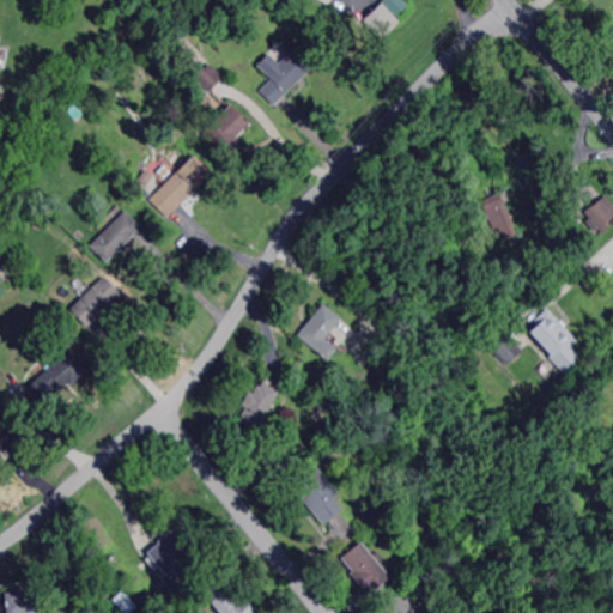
[(378,42),(362,24),(364,22),(369,17),(375,11),(384,2),(389,8),(401,22),(389,32),(378,42)]
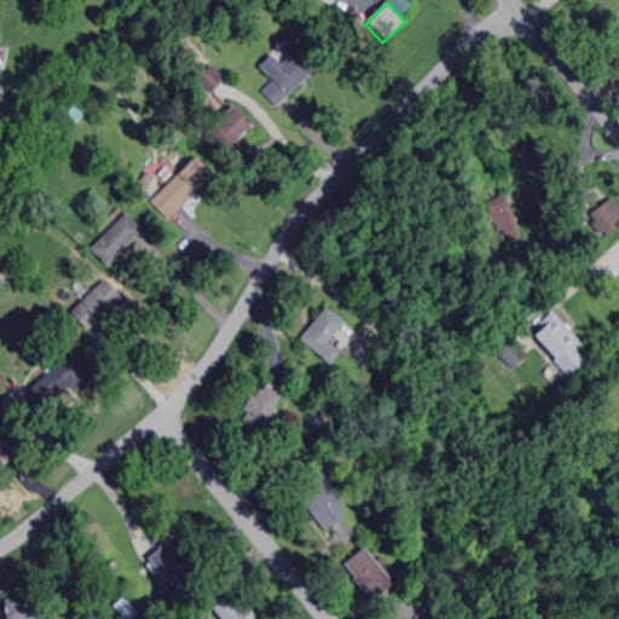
[(288,97),(279,105),(278,106),(262,92),(275,80),(268,73),(261,67),(273,55),(277,58),(282,63),(301,44),(322,63),(288,97)]
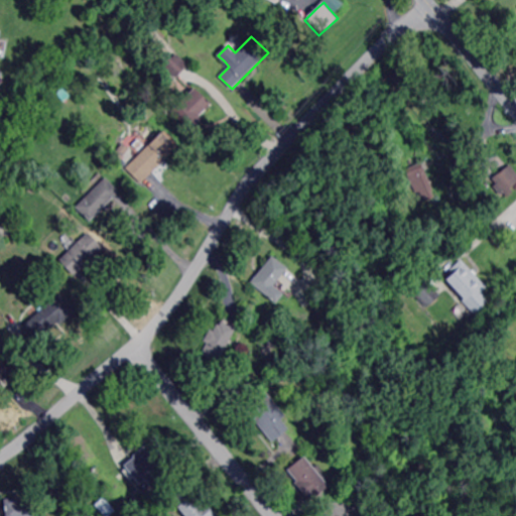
[(173,58),(177,53),(188,65),(187,67),(179,76),(177,78),(176,78),(159,62),(167,53),(173,58)]
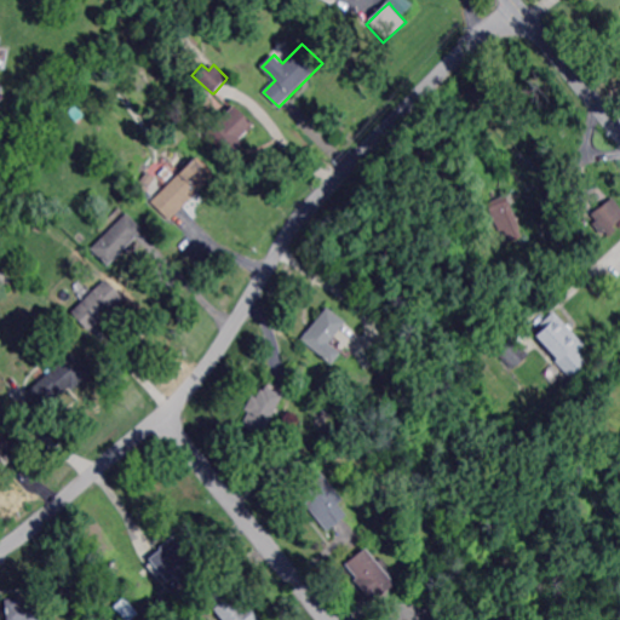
[(230,154),(208,132),(235,104),(257,126),(237,145),(237,147),(235,148),(230,154)]
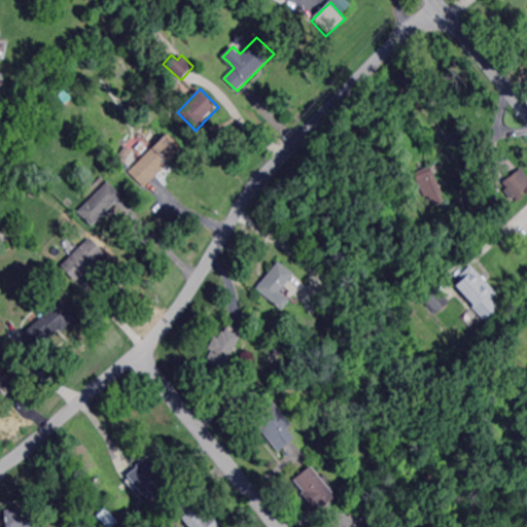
[(65,104),(58,96),(64,90),(71,98),(68,101),(65,104)]
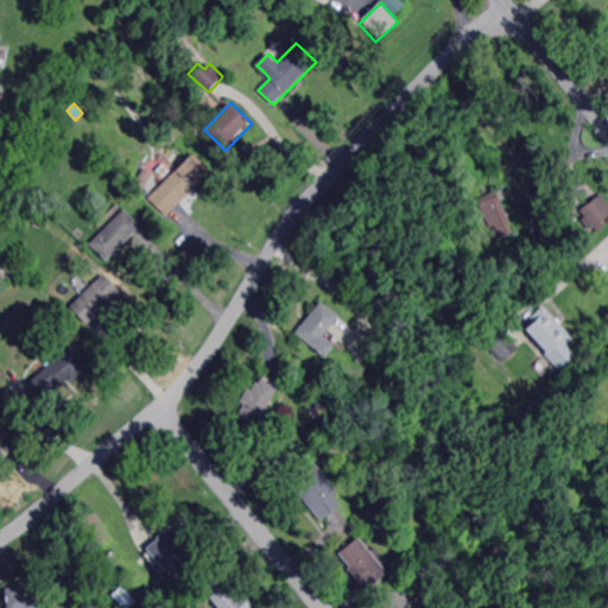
[(455,169),(449,160),(458,154),(464,163),(455,169)]
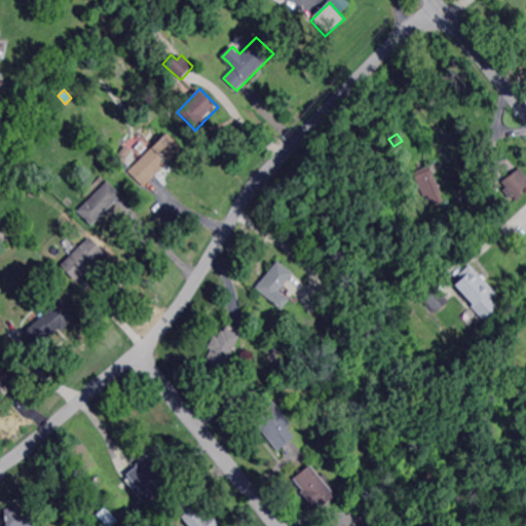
[(144,188),(128,172),(138,161),(152,147),(164,135),(181,150),(155,177),(145,187),(144,188)]
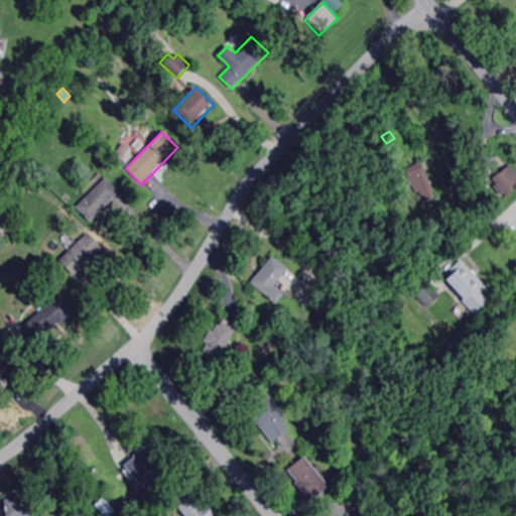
[(122,160),(114,155),(123,144),(130,149),(122,160)]
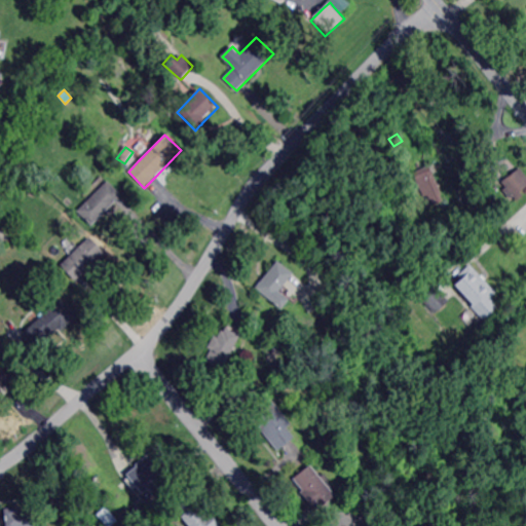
[(428,200),(415,172),(430,165),(433,168),(434,172),(443,194),(428,200)]
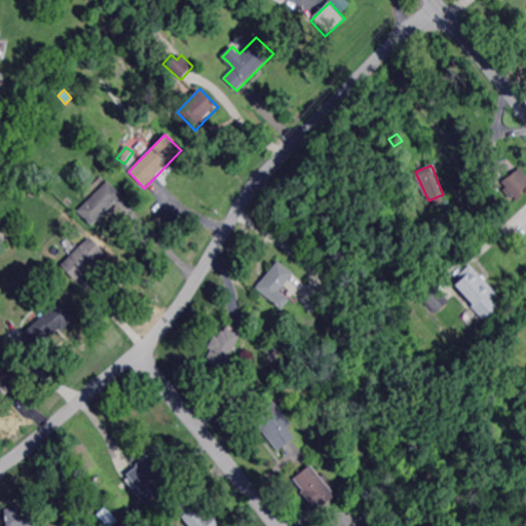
[(524,196),(518,200),(515,195),(512,198),(511,198),(504,189),(506,187),(502,182),(508,179),(523,167),(525,172),(525,187),(521,191),(524,196)]
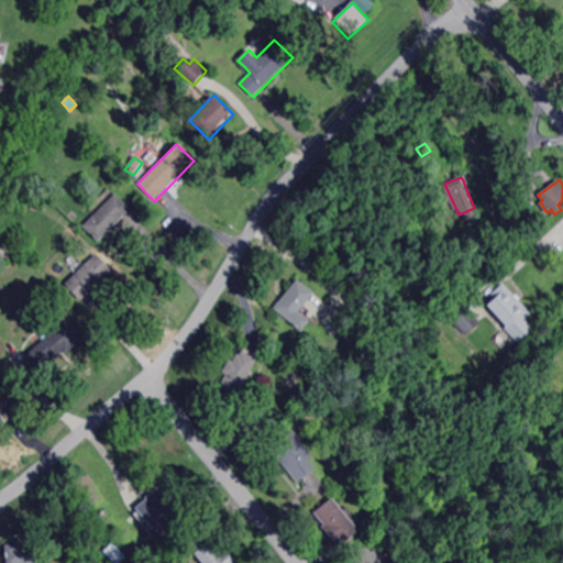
[(99,241),(84,225),(95,214),(114,195),(116,192),(131,208),(128,211),(122,217),(113,225),(112,228),(99,241)]
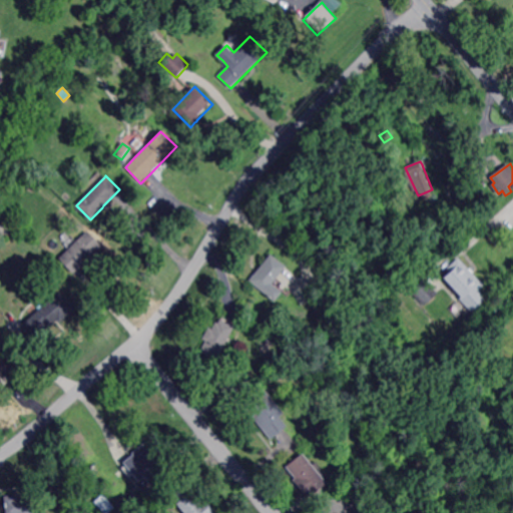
[(73,275),(59,259),(87,231),(101,247),(98,250),(87,261),(86,263),(79,269),(78,270),(75,273),(73,275)]
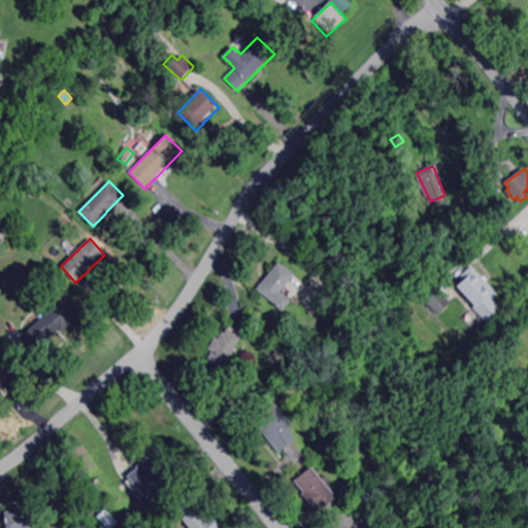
[(284,310),(258,289),(266,278),(267,277),(279,262),(295,275),(287,286),(283,290),(281,293),(290,300),(291,301),(284,310)]
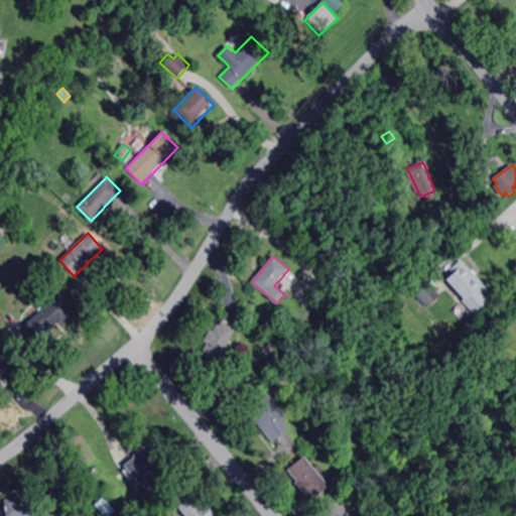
[(474,313),(445,283),(444,282),(453,274),(449,271),(461,260),(461,261),(486,288),(481,293),(488,301),(474,313)]
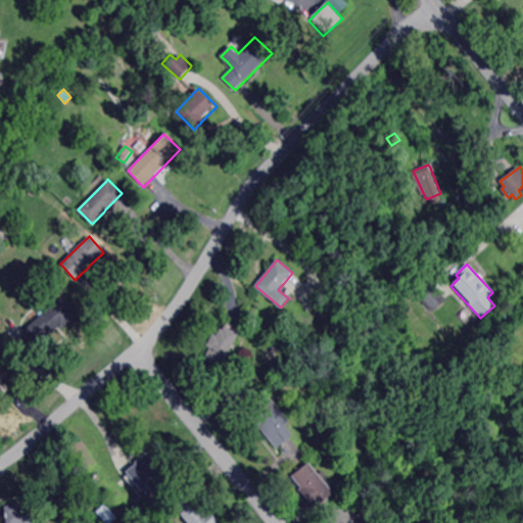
[(433,312),(419,296),(432,284),(433,285),(446,299),(433,312)]
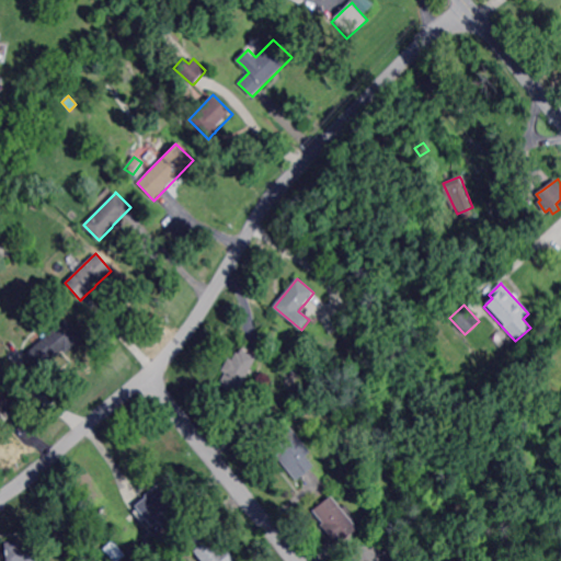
[(66,353),(64,351),(63,351),(61,352),(52,361),(48,357),(38,366),(37,364),(32,357),(29,354),(27,353),(66,319),(82,339),(66,353)]
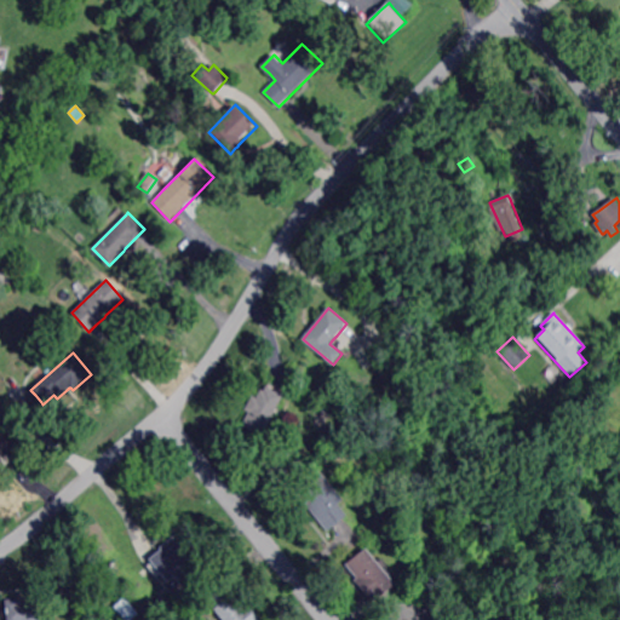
[(285,395),(263,436),(244,425),(251,412),(246,409),(254,395),(258,397),(263,389),(265,390),(268,386),(285,395)]
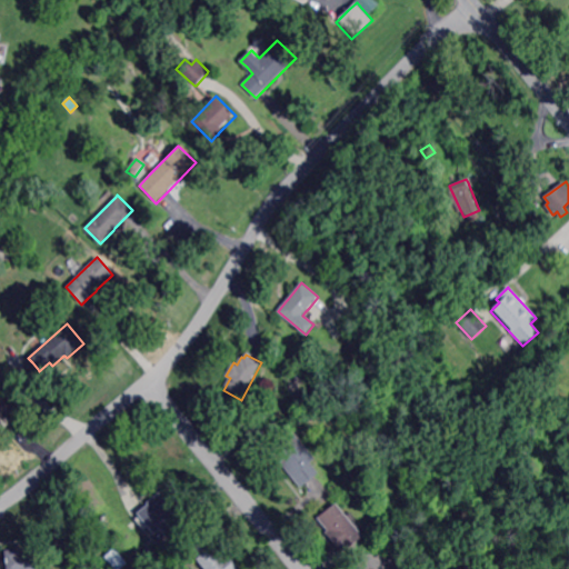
[(0,415),(0,396),(10,407),(7,410),(1,415),(0,415)]
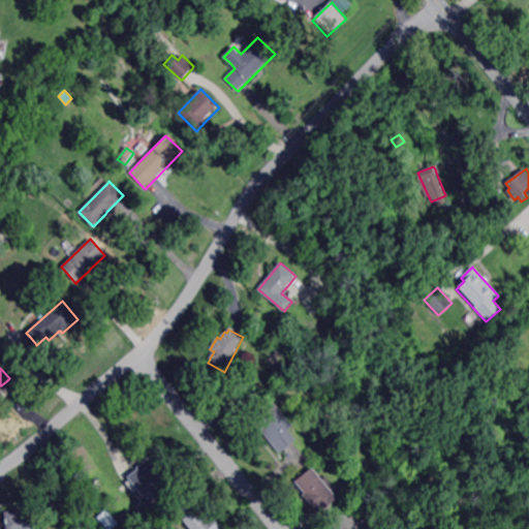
[(232,408),(231,407),(221,396),(221,395),(235,382),(246,396),(232,408)]
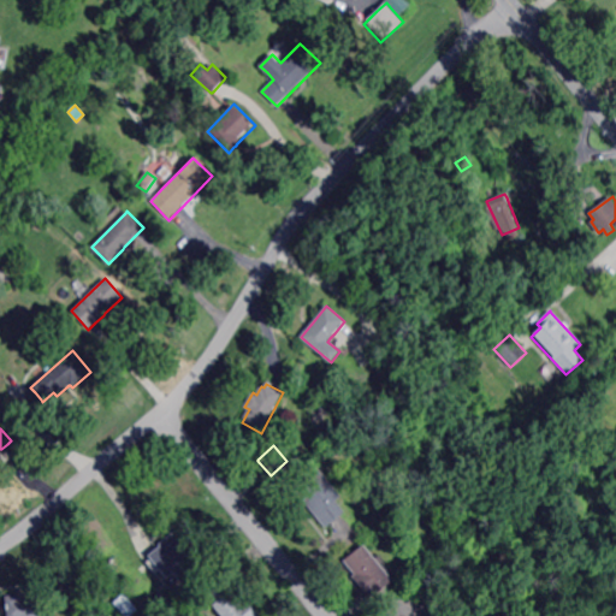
[(347,511),(341,516),(331,525),(326,527),(308,504),(303,507),(295,496),(298,492),(294,486),(319,466),(342,496),(337,501),(347,511)]
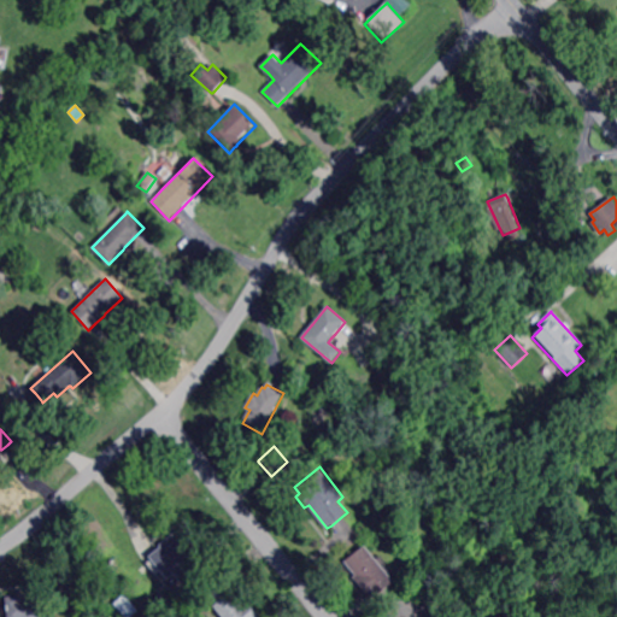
[(205,548),(200,552),(191,560),(195,568),(178,581),(175,576),(172,575),(169,577),(166,580),(159,571),(154,565),(151,560),(150,558),(148,556),(159,547),(158,545),(160,544),(175,533),(176,534),(188,526),(205,548)]
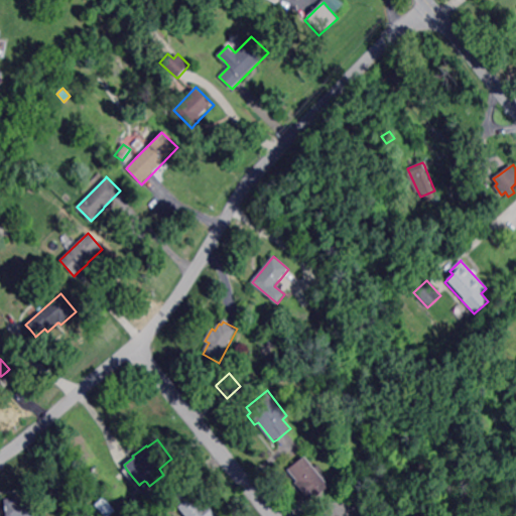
[(310,502),(295,483),(298,481),(288,469),(305,456),(330,486),(310,502)]
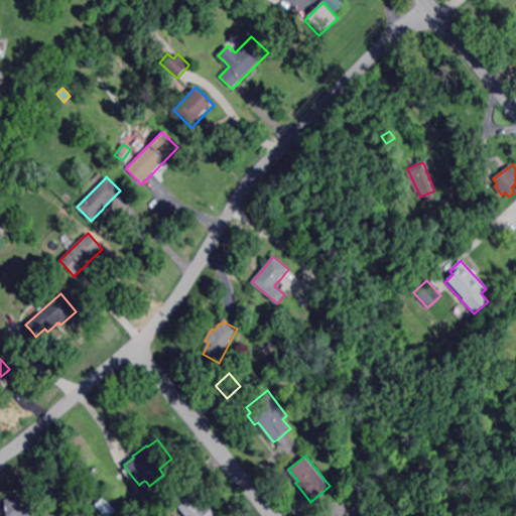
[(191,494),(194,492),(194,493),(201,501),(204,504),(207,502),(217,515),(215,515),(184,515),(179,509),(168,495),(182,483),(191,494)]
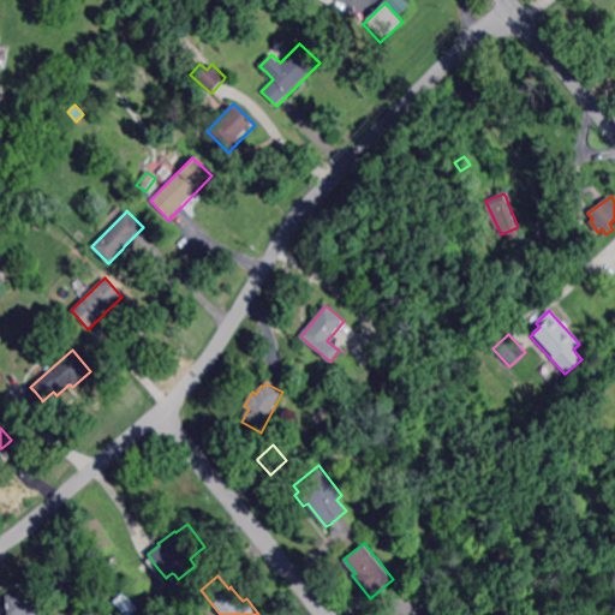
[(162,605),(157,604),(154,599),(155,595),(159,591),(165,592),(168,595),(167,602),(162,605)]
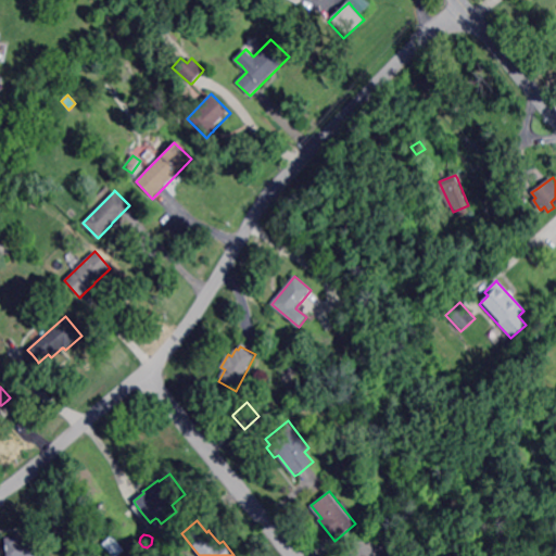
[(352,555),(346,548),(362,535),(363,534),(377,551),(381,555),(352,555)]
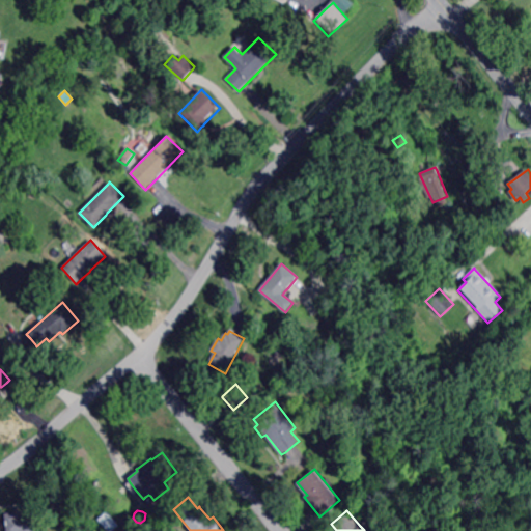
[(33,530),(5,530),(4,514),(15,513),(15,518),(18,518),(20,516),(23,516),(22,513),(32,512),(33,530)]
